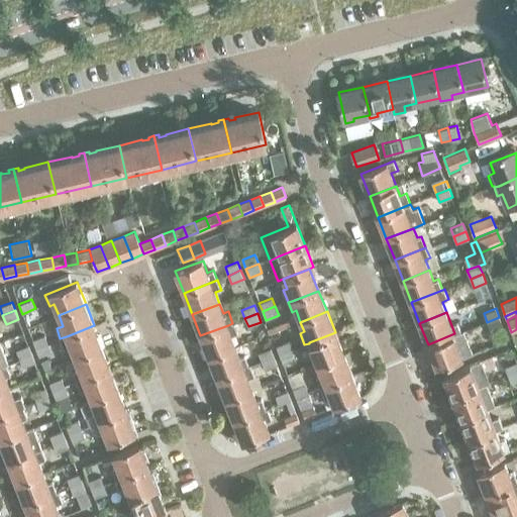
[(499,317),(487,322),(491,330),(503,325),(499,317)]
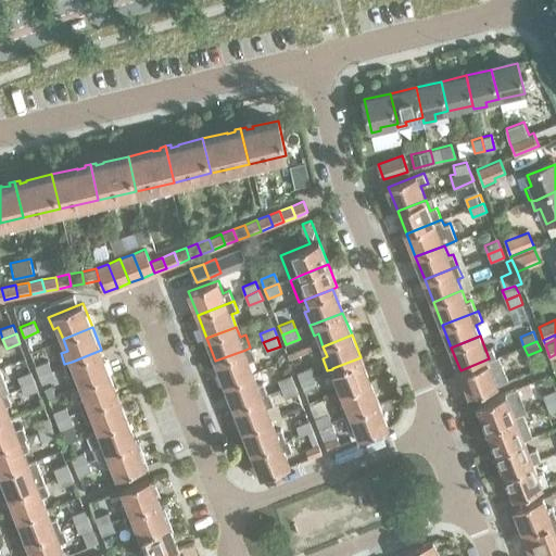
[(313,342),(288,353),(290,358),(315,349),(313,342)]
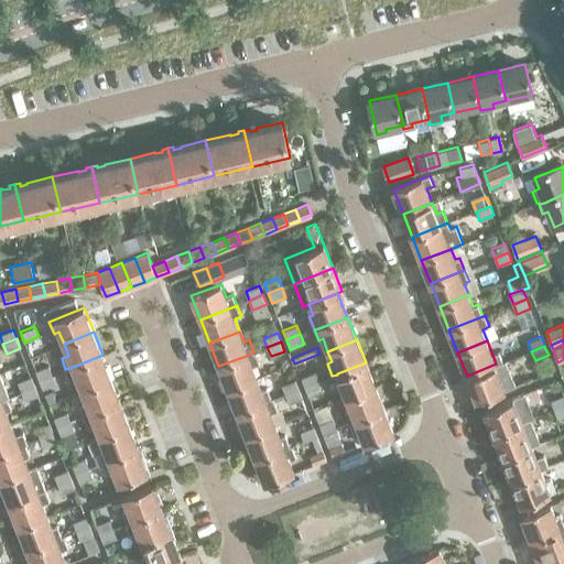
[(228,390),(258,378),(252,366),(260,362),(256,351),(253,353),(249,355),(218,366),(228,390)]
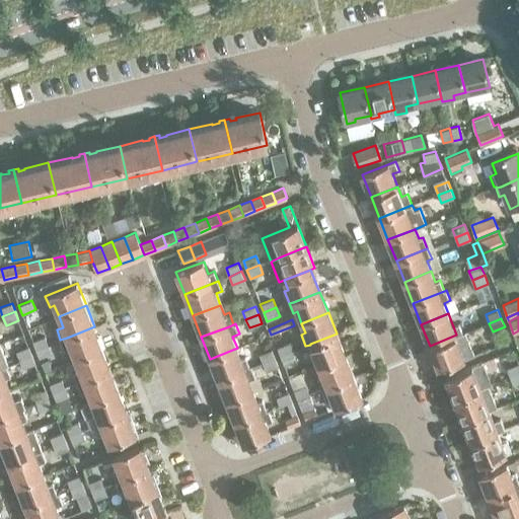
[(102,349),(94,326),(67,338),(60,340),(64,350),(71,348),(75,359),(102,349)]
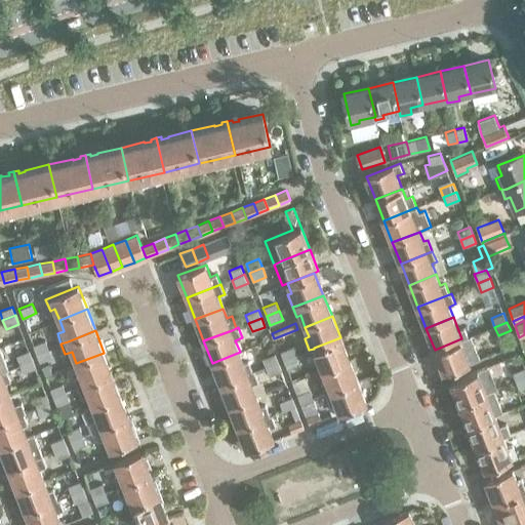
[(474,346),(470,336),(461,339),(461,338),(435,350),(443,372),(471,361),(466,349),(474,346)]
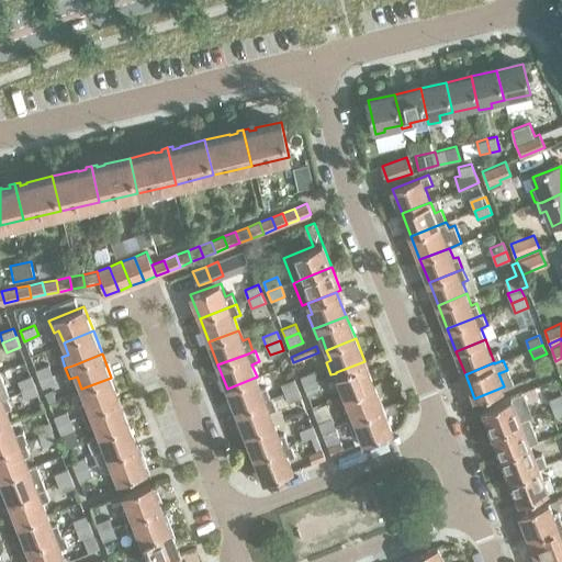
[(373,384),(364,361),(336,372),(336,373),(345,395),(373,384)]
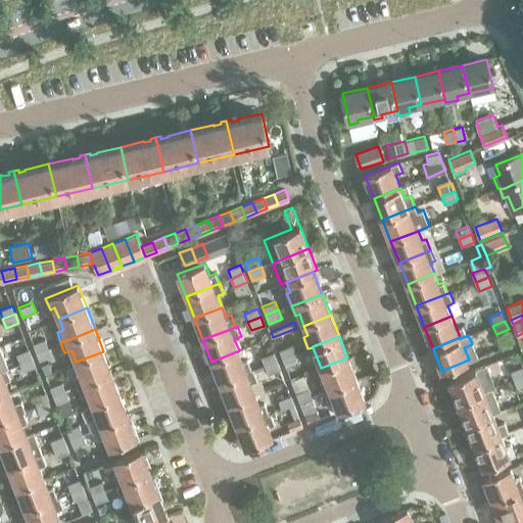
[(36,352),(49,347),(46,338),(33,343),(36,352)]
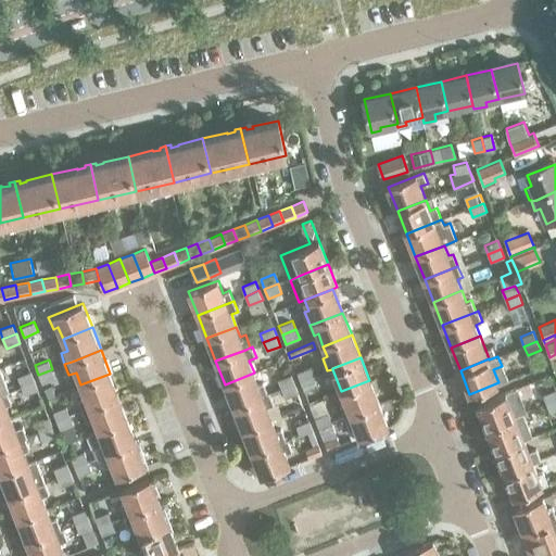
[(300,381),(314,376),(311,366),(297,371),(300,381)]
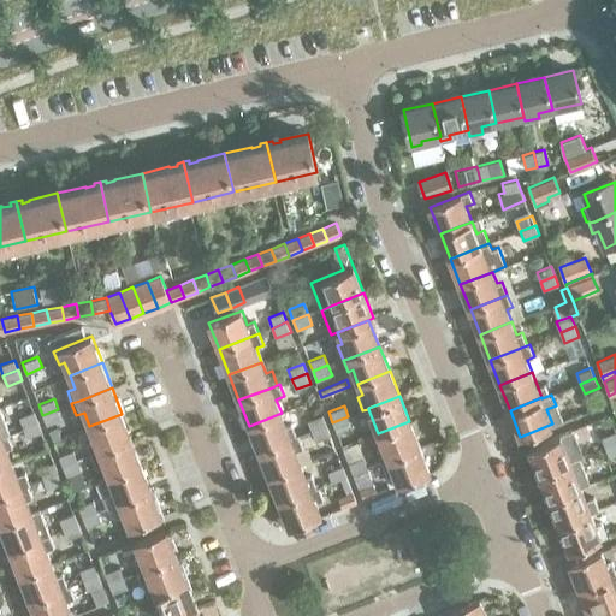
[(58,409),(42,415),(46,425),(61,419),(58,409)]
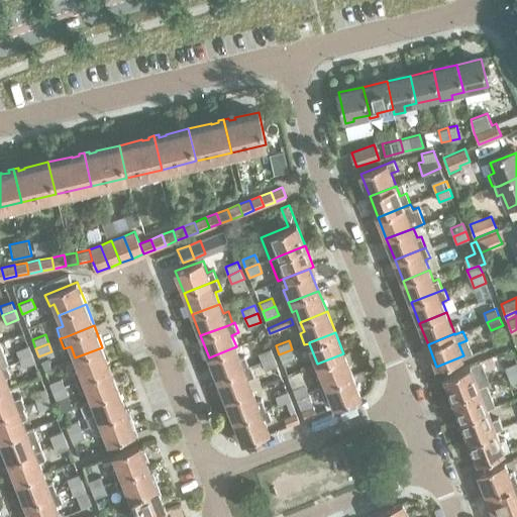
[(19,358),(32,353),(28,344),(16,349),(19,358)]
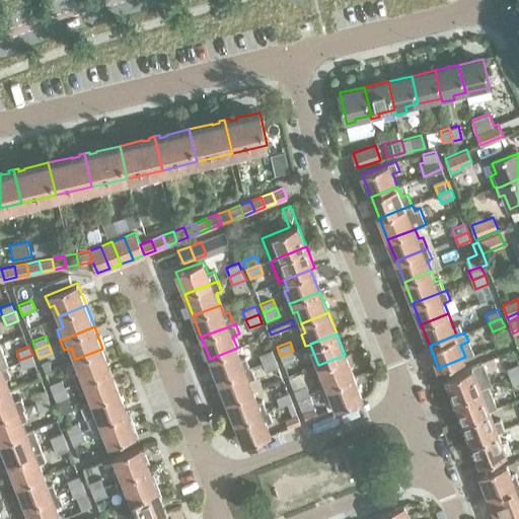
[(241,358),(237,348),(210,359),(218,380),(245,369),(249,366),(246,357),(241,358)]
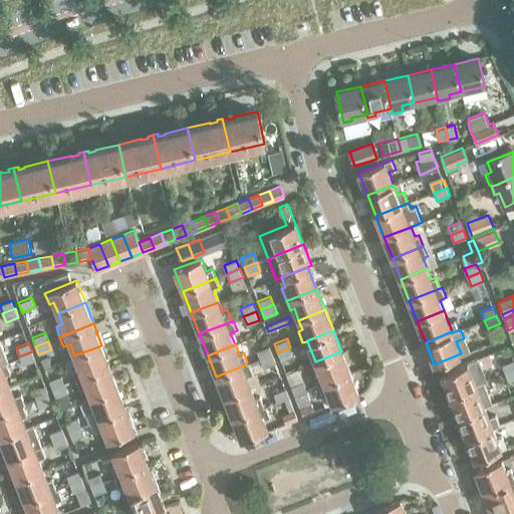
[(76,379),(82,376),(109,366),(101,345),(74,355),(78,366),(72,369),(76,379)]
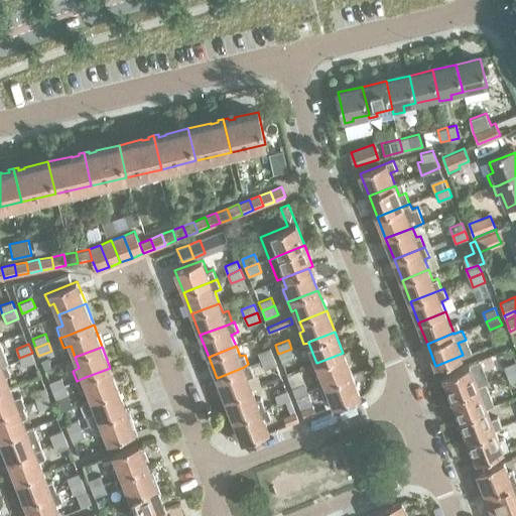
[(261,361),(274,356),(270,347),(258,352),(261,361)]
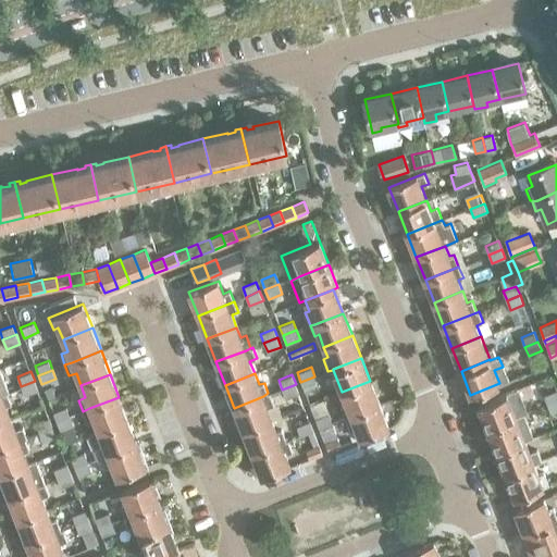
[(314,376),(300,382),(305,391),(318,385),(314,376)]
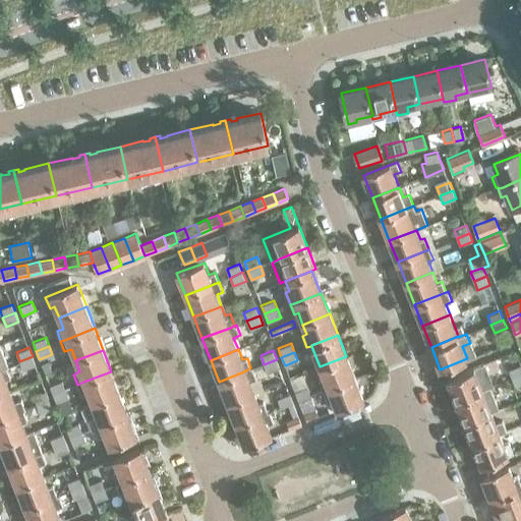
[(0,356),(0,368),(1,368),(7,367),(8,366),(4,355),(0,356)]
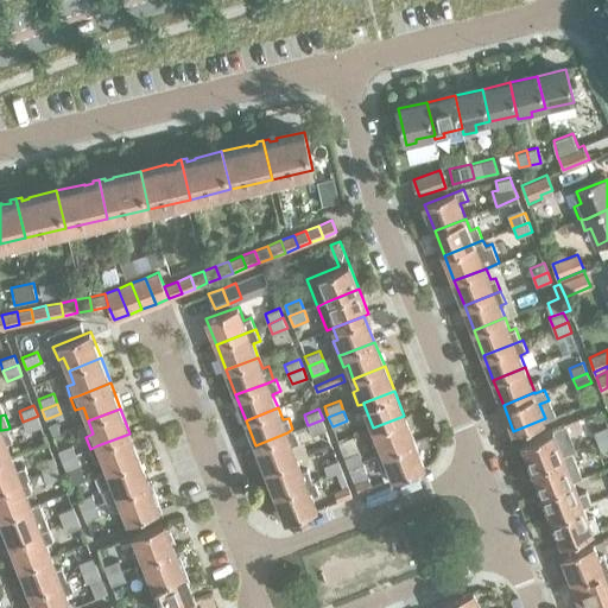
[(38,416),(23,422),(27,432),(42,426),(38,416)]
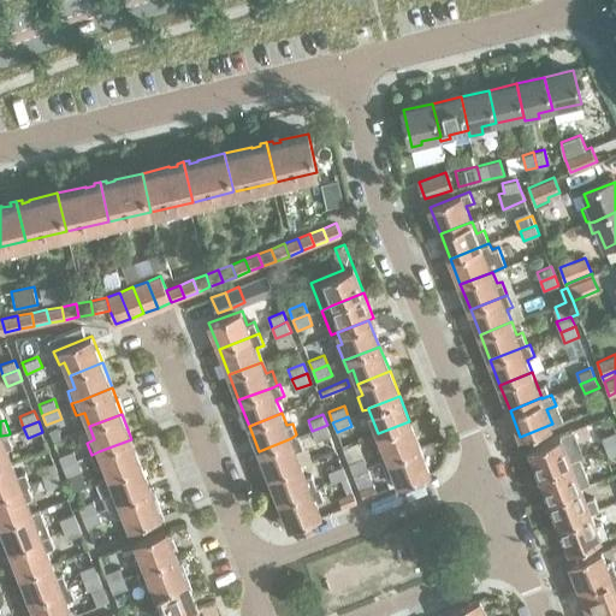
[(383,461),(388,458),(420,446),(409,421),(378,433),(383,446),(378,448),(383,461)]
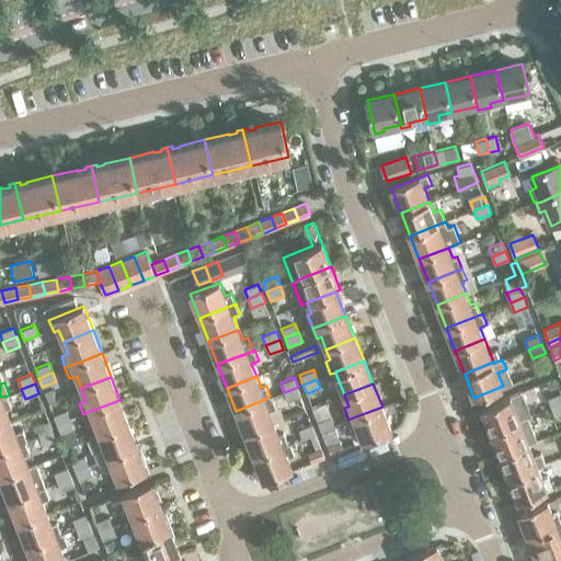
[(298,387),(284,392),(287,401),(301,396),(298,387)]
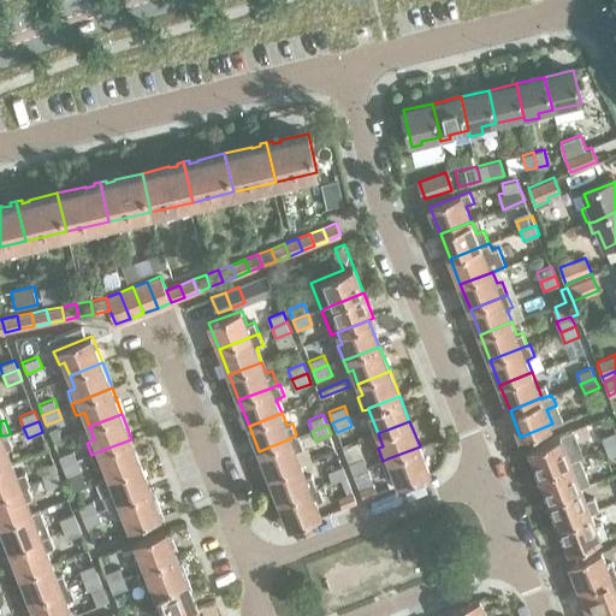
[(542,473),(573,460),(567,446),(574,444),(568,431),(531,446),(542,473)]
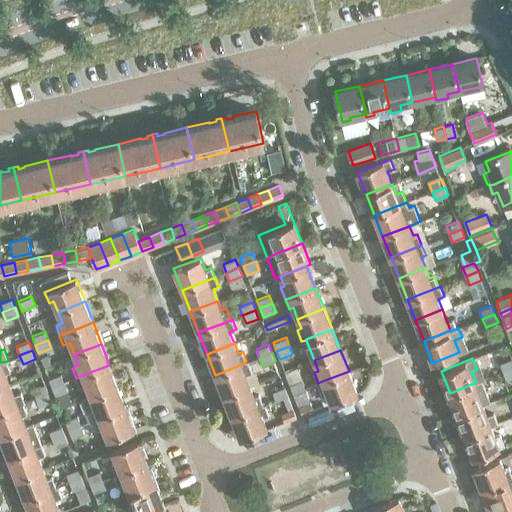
[(503,371),(511,367),(511,358),(500,363),(503,371)]
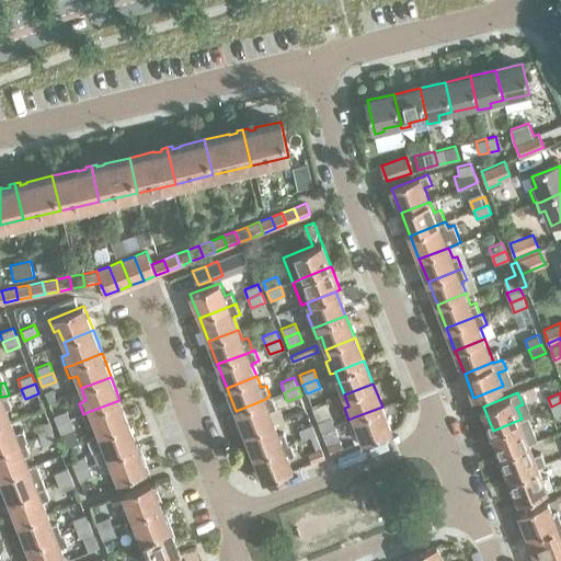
[(0,424),(11,420),(7,409),(12,407),(8,396),(1,397),(0,397),(0,424)]
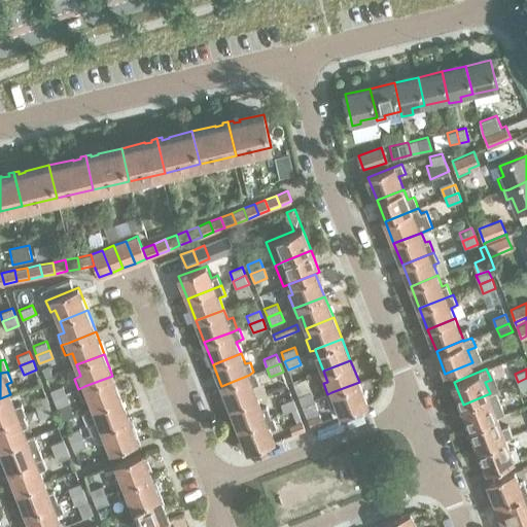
[(230,408),(257,396),(253,385),(259,383),(255,372),(253,372),(249,375),(221,386),(230,408)]
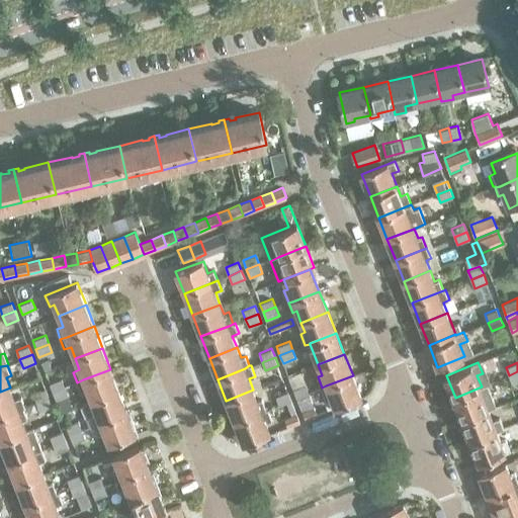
[(110,369),(83,379),(77,382),(81,393),(87,390),(92,401),(119,391),(110,369)]
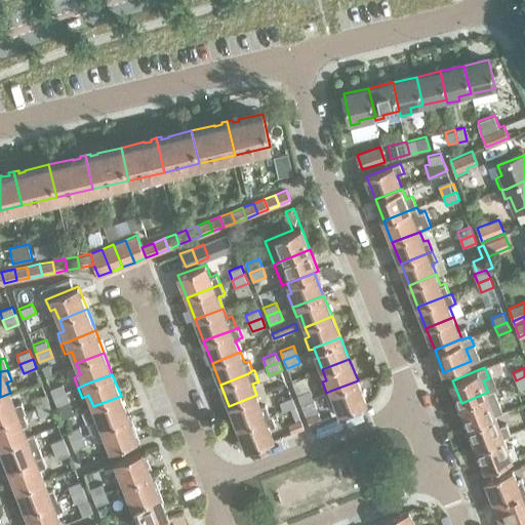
[(305,376),(292,381),(295,391),(308,387),(305,376)]
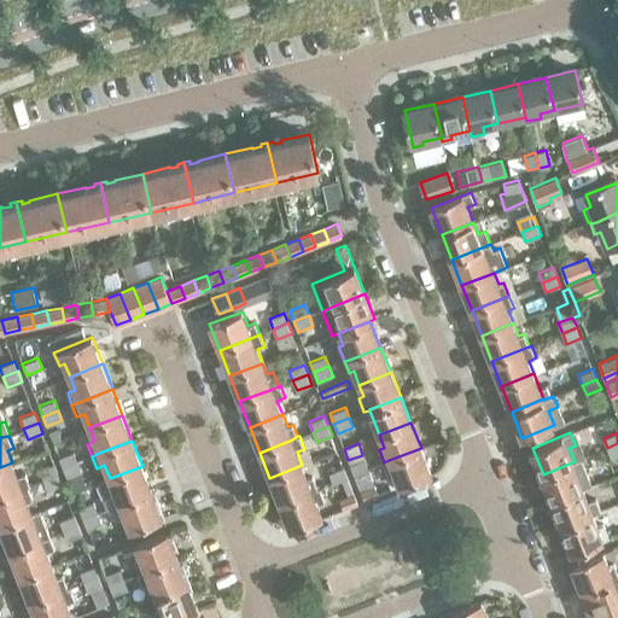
[(617,462),(617,443),(607,448),(611,459),(613,458),(616,464),(617,462)]
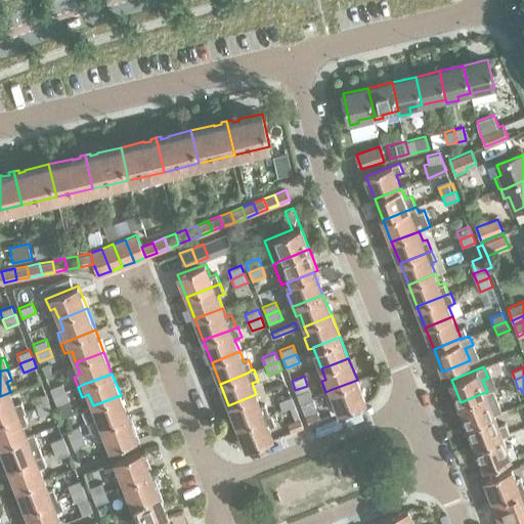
[(339,412),(365,401),(357,380),(330,390),(325,392),(330,404),(335,402),(339,412)]
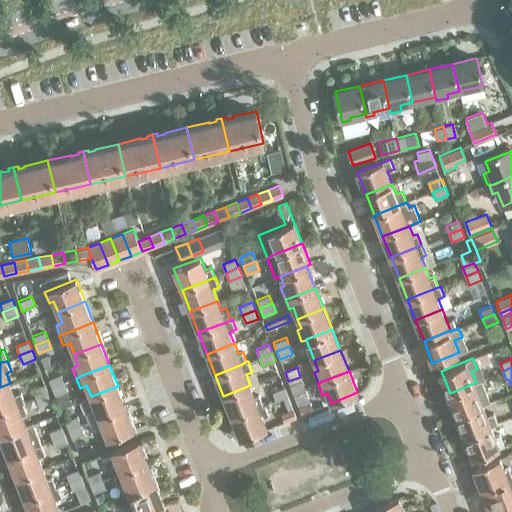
[(52,387),(65,382),(62,374),(49,378),(52,387)]
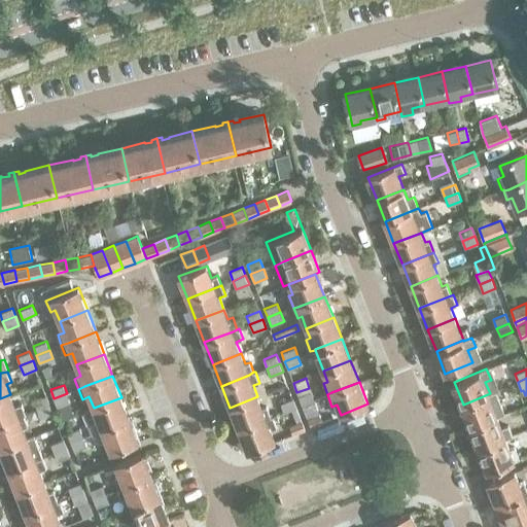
[(471,425),(498,415),(494,403),(499,401),(495,390),(490,393),(463,405),(471,425)]
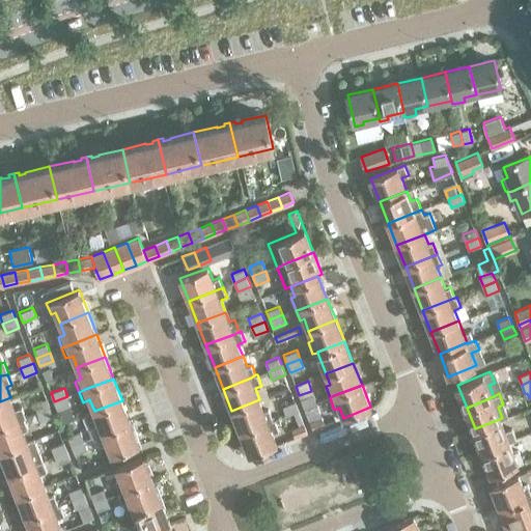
[(301,399),(304,409),(317,403),(313,394),(301,399)]
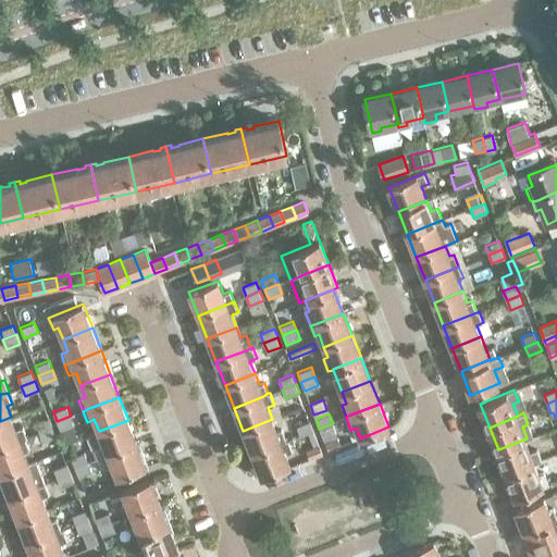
[(71,416),(57,421),(60,430),(74,425),(71,416)]
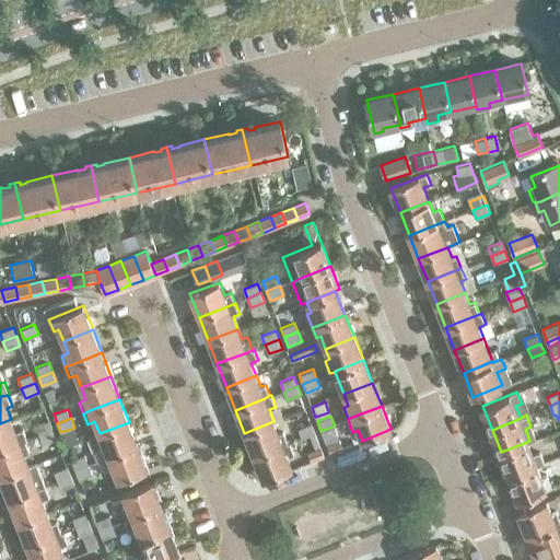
[(15,432),(11,419),(0,423),(0,450),(20,442),(25,441),(27,440),(23,429),(15,432)]
